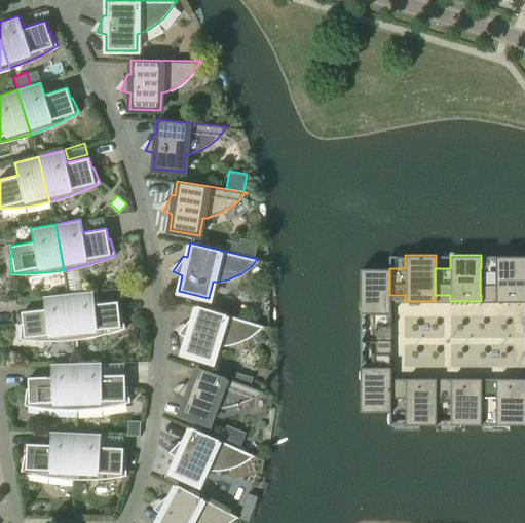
[(495,268),(481,268),(480,268),(480,295),(481,295),(495,295),(495,301),(524,301),(524,255),(495,255),(495,268)]
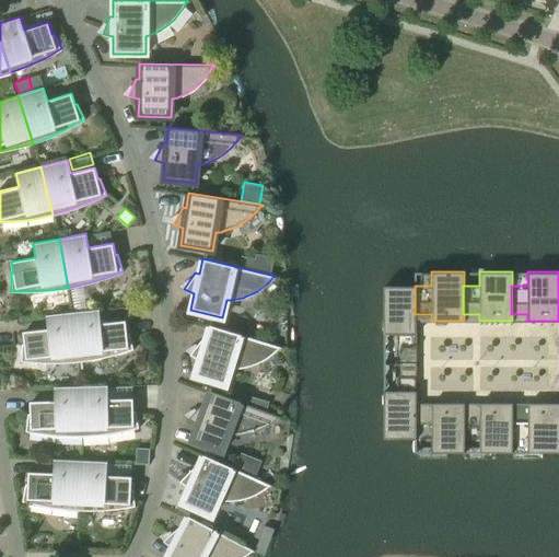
[(383,286),(383,303),(383,334),(395,334),(395,348),(399,348),(399,362),(416,361),(416,314),(415,314),(415,286),(383,286)]
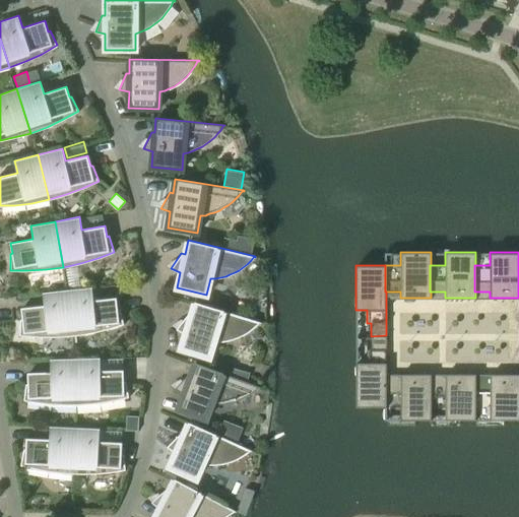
[(67,289),(72,335),(89,332),(107,329),(124,324),(119,308),(116,297),(93,300),(91,286),(67,289)]
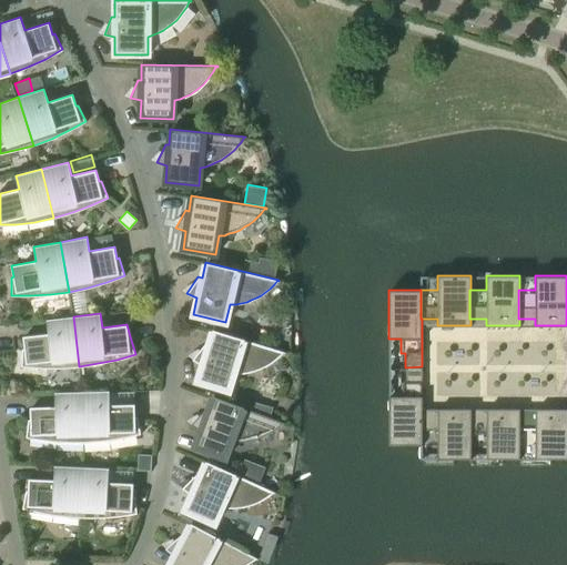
[(79,366),(73,316),(47,319),(48,333),(22,335),(24,347),(22,347),(21,366),(40,367),(60,367),(79,366)]
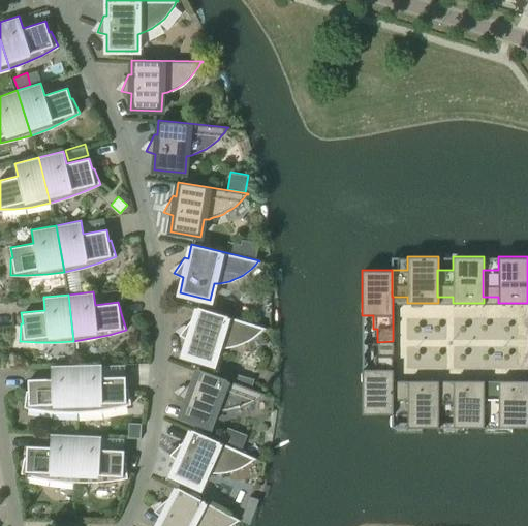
[(213,364),(218,347),(223,347),(228,346),(234,346),(238,344),(243,342),(247,340),(252,338),(256,335),(260,332),(264,328),(265,328),(266,328),(197,307),(193,320),(190,319),(179,334),(188,339),(183,354),(213,364)]
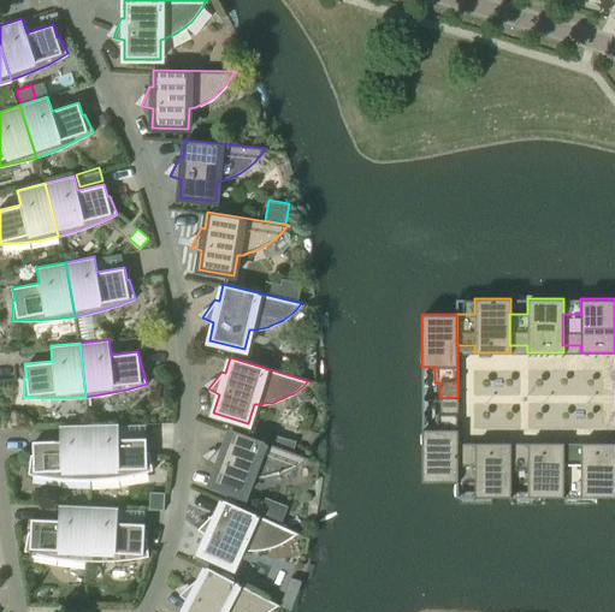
[(421,429),(421,462),(421,481),(455,481),(456,450),(457,450),(457,397),(439,398),(439,413),(435,413),(435,429),(421,429)]
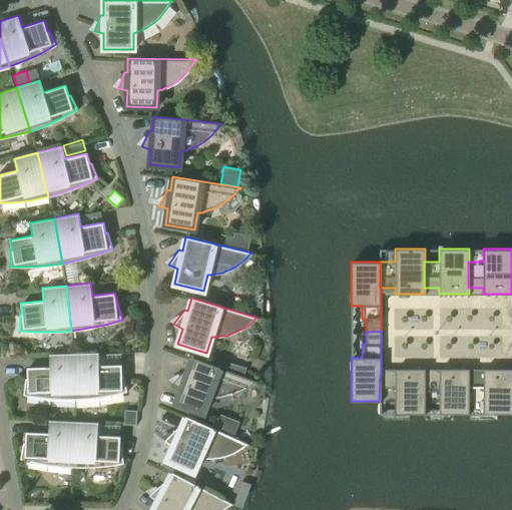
[(98,352),(73,353),(73,399),(91,398),(109,395),(126,391),(123,375),(121,375),(121,365),(98,365),(98,352)]
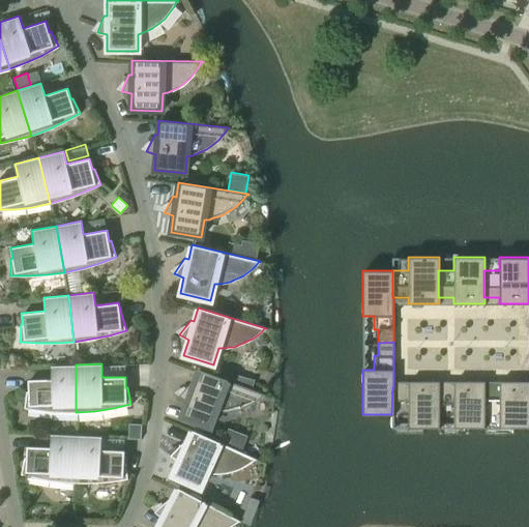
[(76,412),(76,364),(51,366),(52,379),(28,379),(28,390),(26,390),(24,407),(41,410),(58,412),(76,412)]
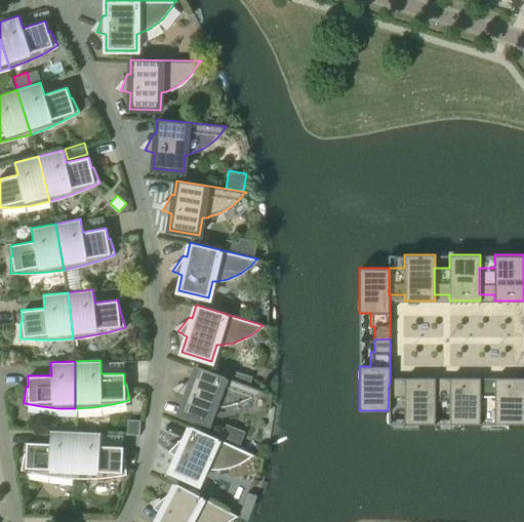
[(208,423),(213,407),(218,407),(224,407),(229,406),(234,405),(239,404),(244,402),(248,400),(252,397),(256,394),(260,391),(262,391),(263,390),(197,365),(192,379),(188,378),(176,392),(185,397),(179,412),(208,423)]
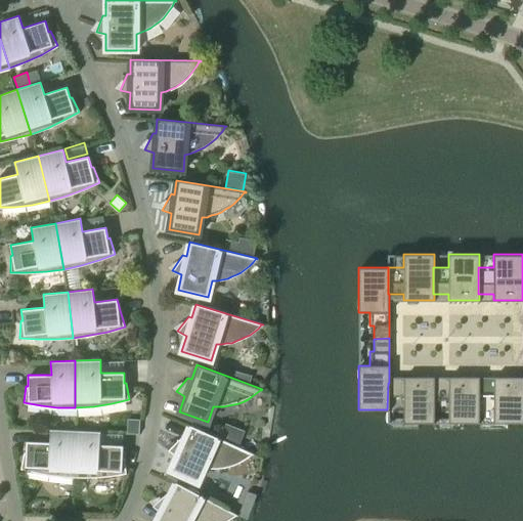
[(233,368),(230,377),(249,384),(252,376),(233,368)]
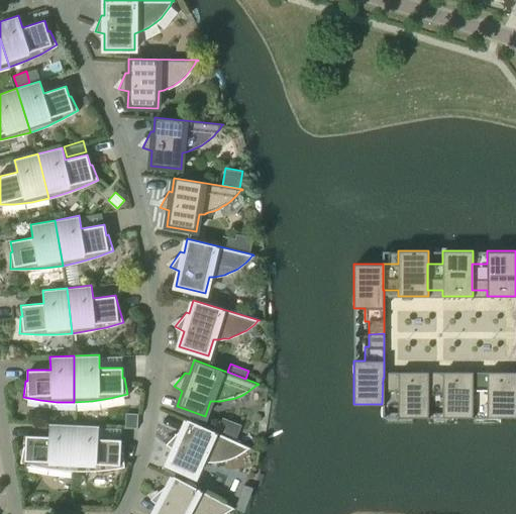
[(487,378),(473,378),(472,378),(472,404),(473,404),(487,404),(487,417),(515,416),(515,371),(487,372),(487,378)]
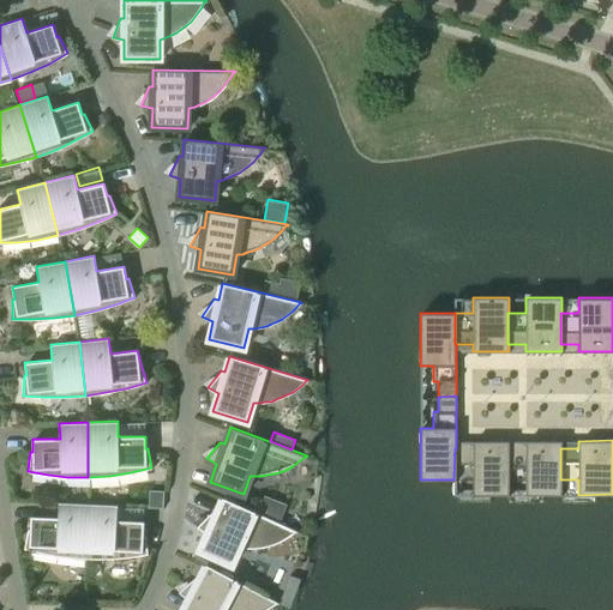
[(473,448),(456,448),(455,448),(454,479),(473,479),(473,495),(509,495),(509,479),(508,479),(508,448),(509,448),(509,441),(473,441),(473,448)]
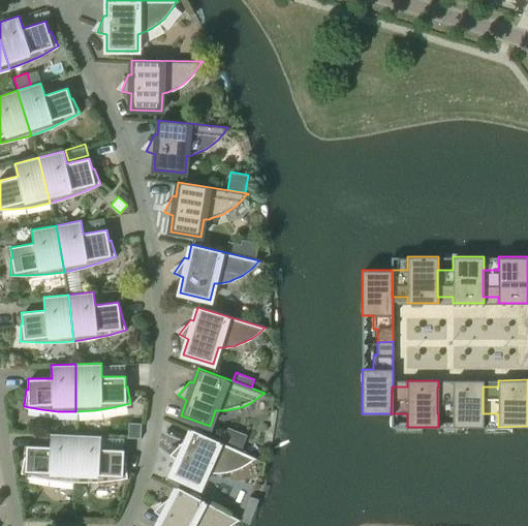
[(453,387),(438,387),(437,387),(437,413),(438,413),(453,413),(453,427),(484,427),(484,413),(483,413),(483,387),(484,387),(484,380),(453,380),(453,387)]
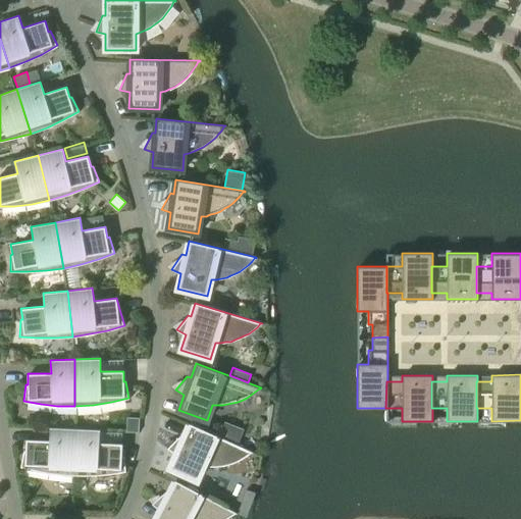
[(224,420),(218,435),(237,444),(244,429),(224,420)]
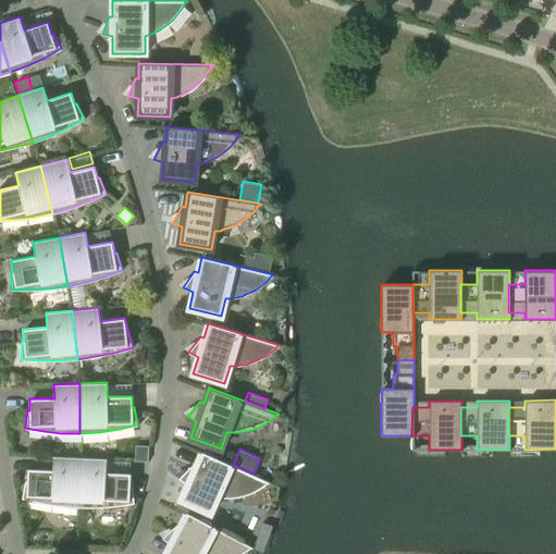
[(210,513),(218,496),(223,497),(229,497),(233,497),(238,496),(244,495),(249,493),(255,491),(259,489),(263,485),(268,482),(269,483),(270,482),(201,452),(195,466),(192,465),(178,478),(187,484),(180,500),(210,513)]
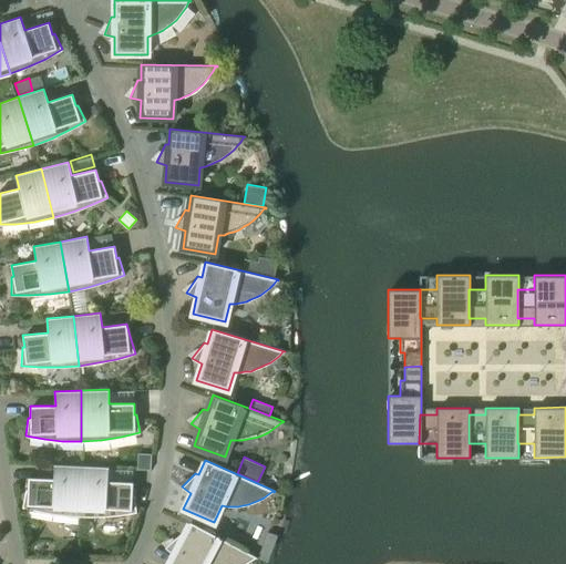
[(79,516),(81,465),(54,464),(53,479),(28,478),(28,489),(26,489),(22,506),(41,511),(60,514),(79,516)]
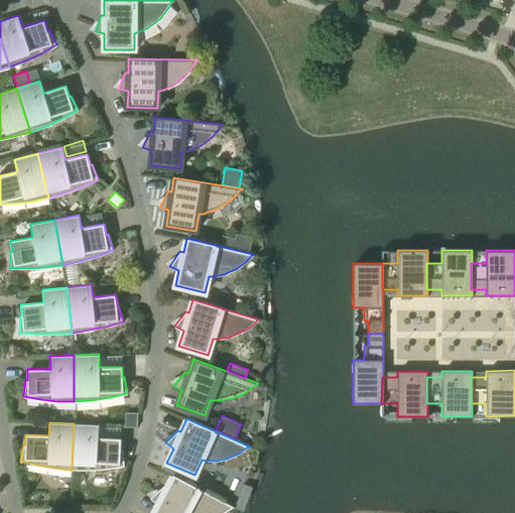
[(98,424),(74,423),(72,470),(89,470),(107,468),(124,466),(122,450),(120,450),(121,438),(98,437),(98,424)]
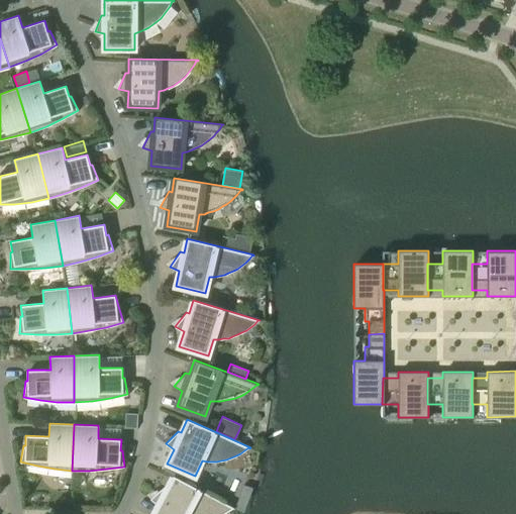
[(233,508),(234,508),(173,476),(167,488),(164,487),(149,498),(158,505),(152,513),(221,513),(224,513),(228,510),(232,508),(233,508)]
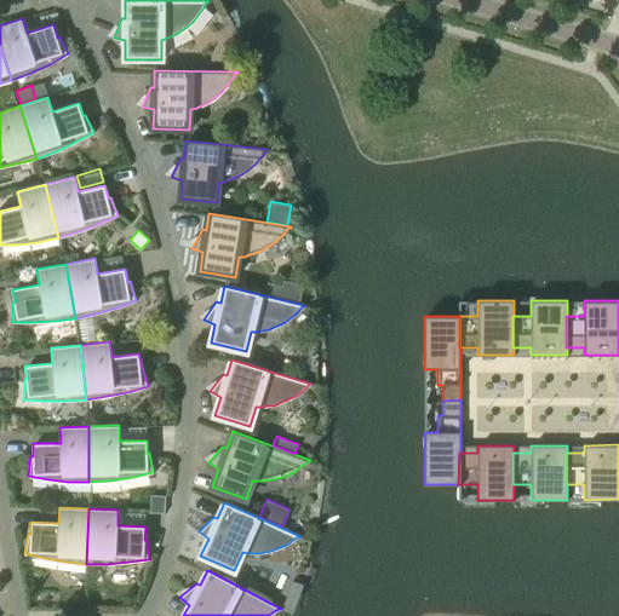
[(281,609),(293,612),(303,585),(291,580),(281,609)]
